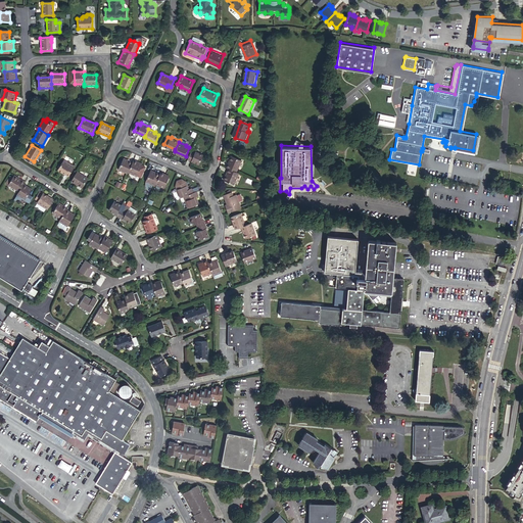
[(192,149),(189,157),(200,162),(204,153),(197,149),(196,151),(192,149)]
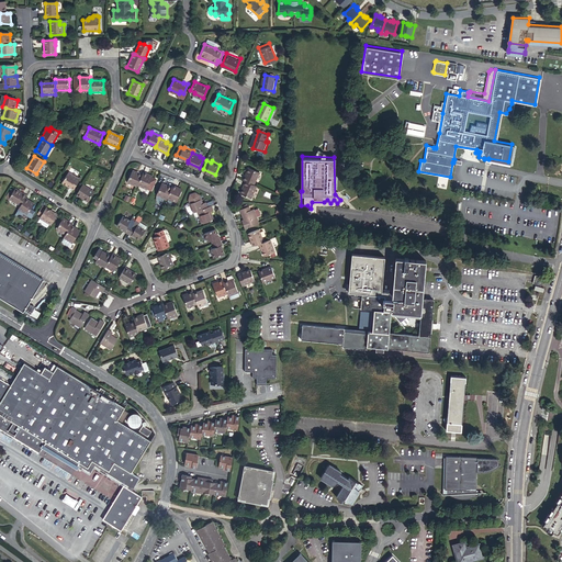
[(249,168),(243,181),(246,182),(255,186),(261,173),(249,168)]
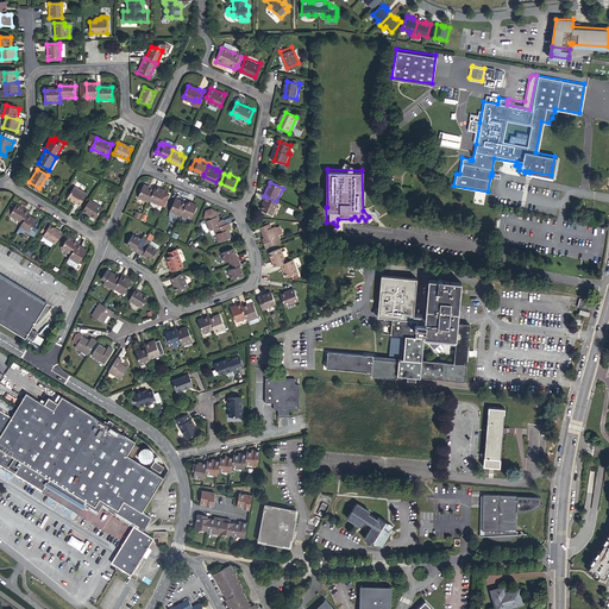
[(150,200),(155,188),(145,183),(137,198),(149,203),(150,200)]
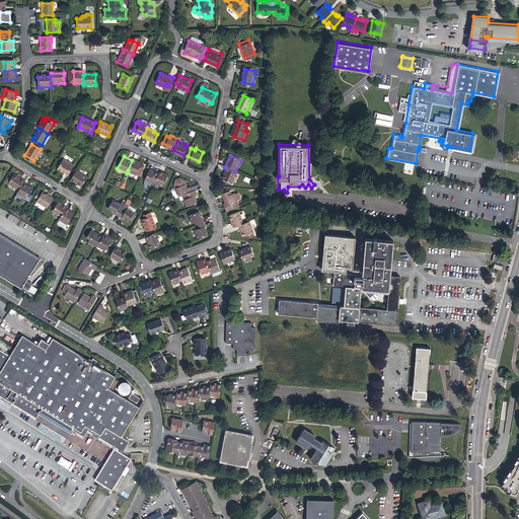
[(137,160),(133,158),(132,160),(128,170),(136,173),(140,163),(136,161),(137,160)]
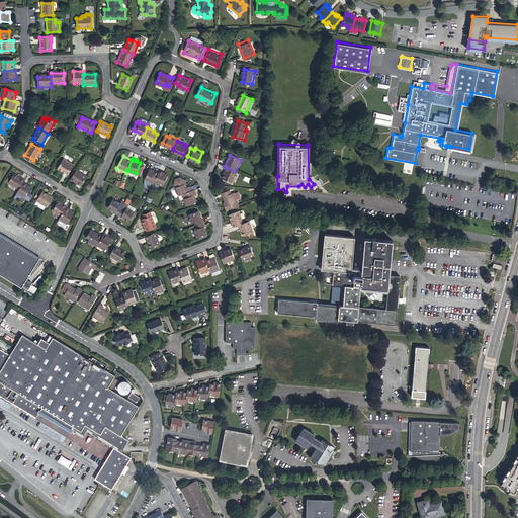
[(74,166),(62,159),(57,167),(68,175),(74,166)]
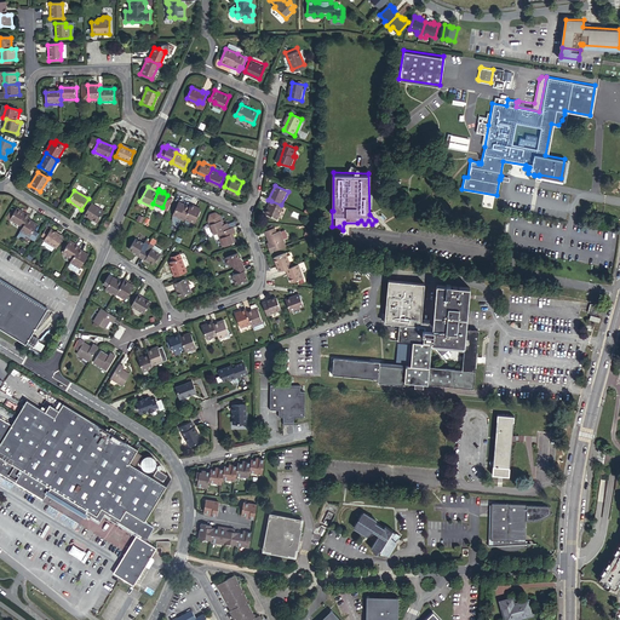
[(187,217),(191,206),(181,200),(173,213),(173,214),(173,216),(173,219),(174,223),(177,225),(179,227),(183,218),(185,219),(187,217)]
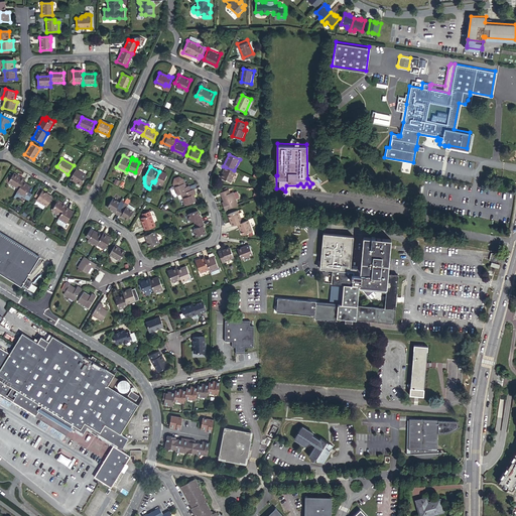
[(232,183),(237,172),(234,170),(226,167),(221,178),(232,183)]
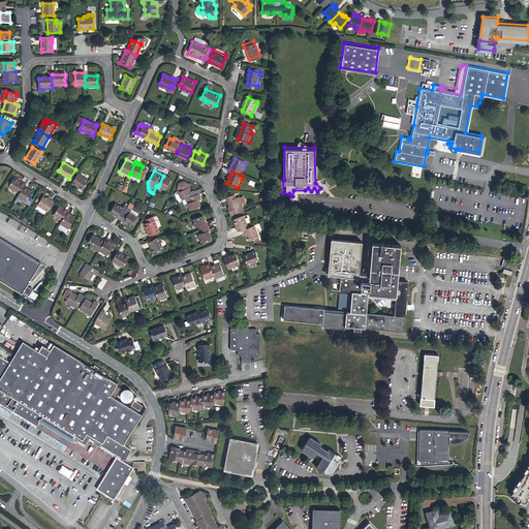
[(80,173),(72,184),(84,189),(90,179),(80,173)]
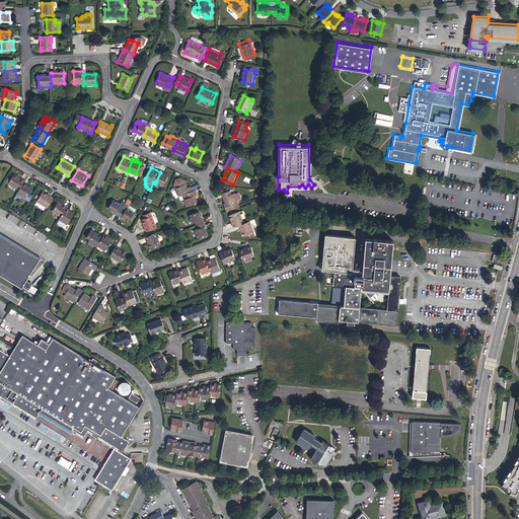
[(169,173),(161,170),(160,172),(156,181),(164,184),(169,173)]
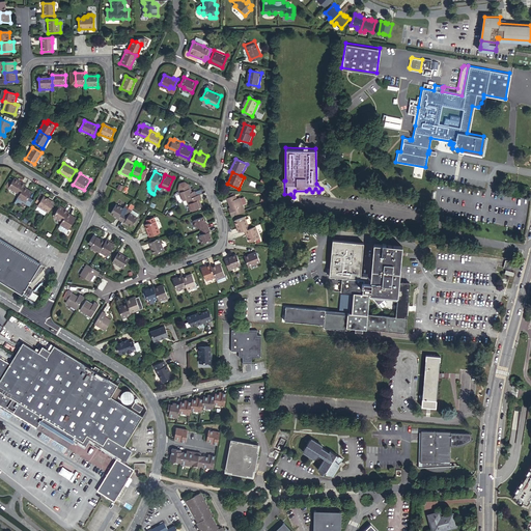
[(25,187),(26,186),(17,180),(16,182),(14,186),(9,193),(19,198),(25,187)]
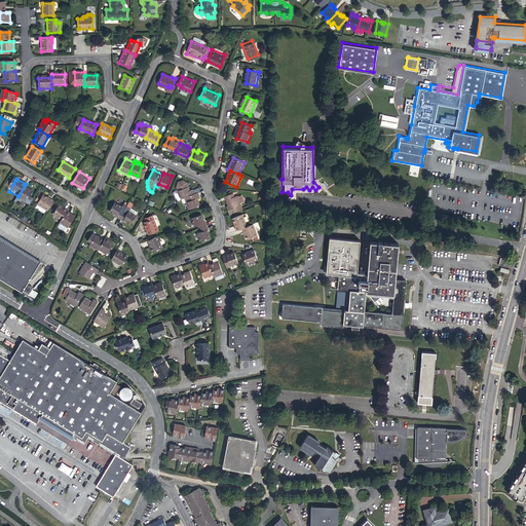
[(178,185),(182,198),(183,197),(184,197),(195,193),(194,188),(190,190),(189,188),(190,187),(189,182),(178,185)]
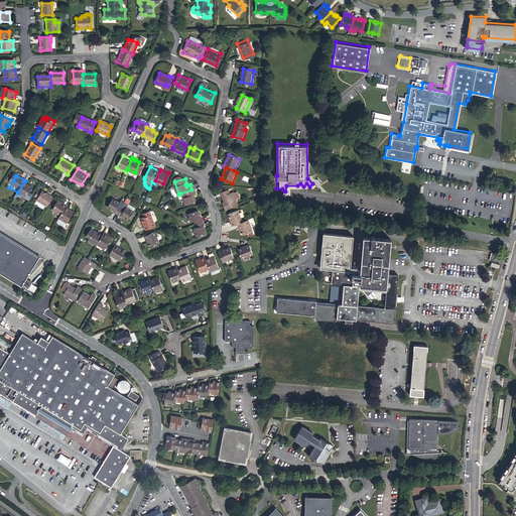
[(18,192),(17,194),(24,199),(32,186),(24,181),(18,192)]
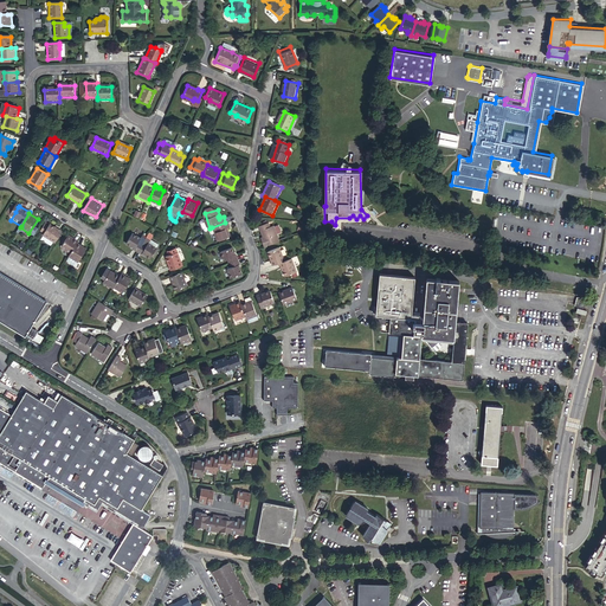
[(229,226),(227,221),(225,223),(212,227),(217,240),(229,236),(227,230),(225,230),(225,227),(229,226)]
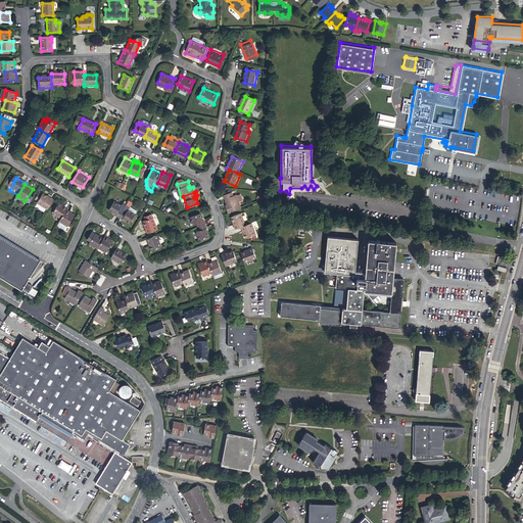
[(223,194),(224,198),(226,198),(228,203),(225,204),(227,212),(240,207),(236,194),(233,195),(233,196),(231,192),(223,194)]
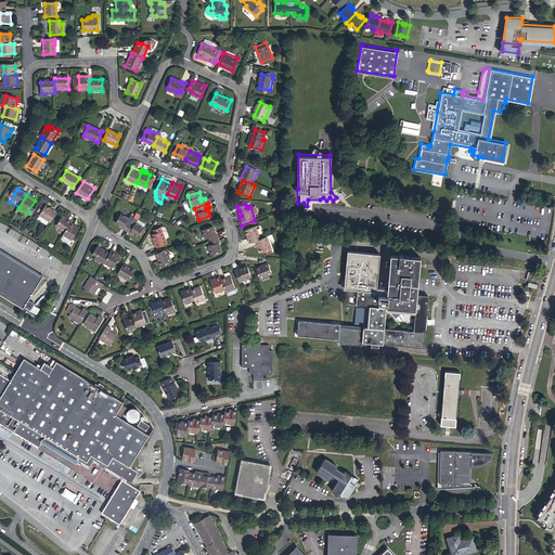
[(38,216),(51,223),(57,213),(44,205),(38,216)]
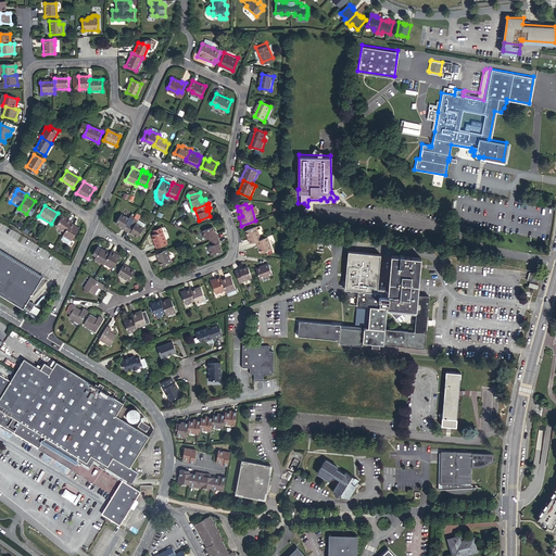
[(124,230),(131,217),(128,215),(127,217),(119,212),(114,223),(122,227),(121,228),(124,230)]
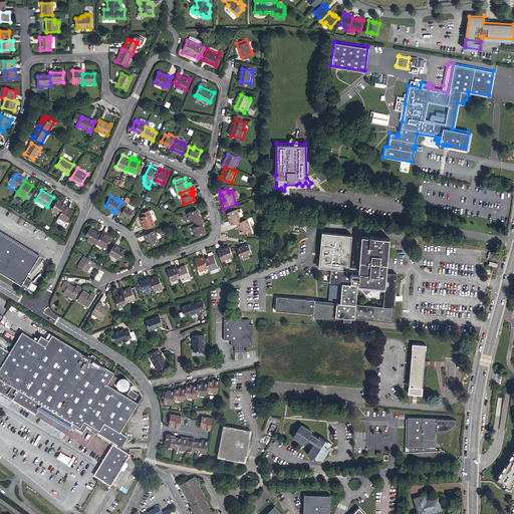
[(64,206),(65,204),(56,199),(49,210),(58,216),(64,206)]
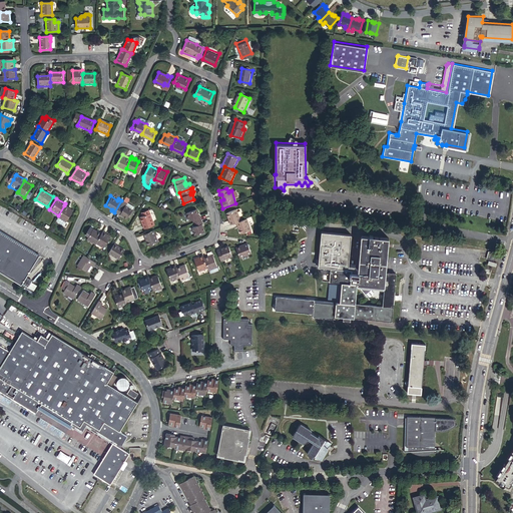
[(124,202),(121,200),(114,212),(118,215),(119,214),(126,218),(131,209),(124,204),(124,202)]
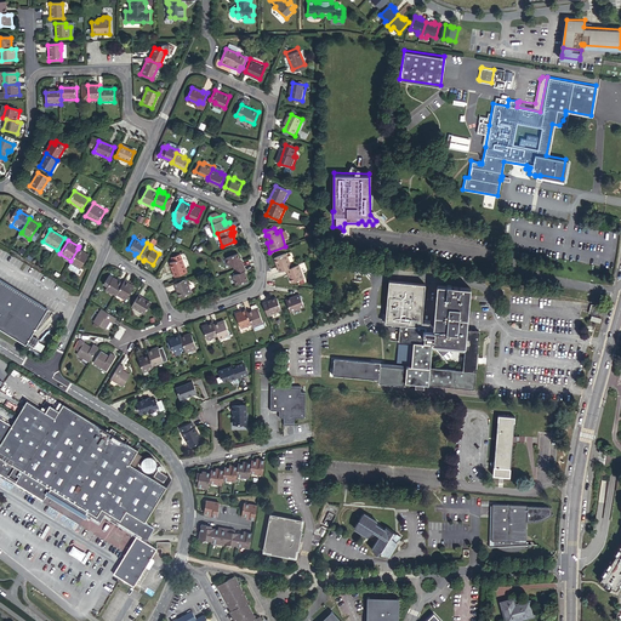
[(160,249),(152,244),(151,245),(151,248),(159,254),(160,249)]
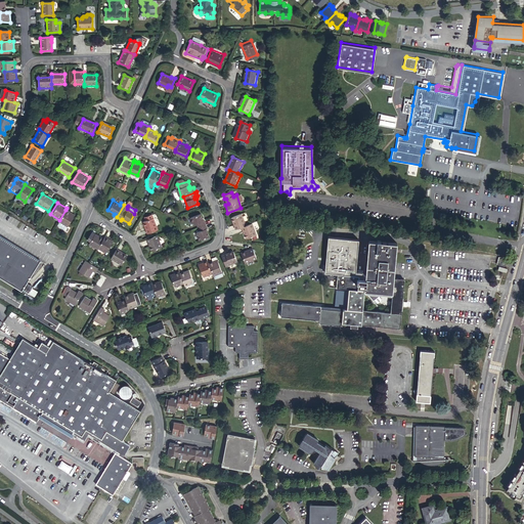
[(59,220),(58,222),(67,227),(73,217),(67,213),(68,211),(66,210),(59,220)]
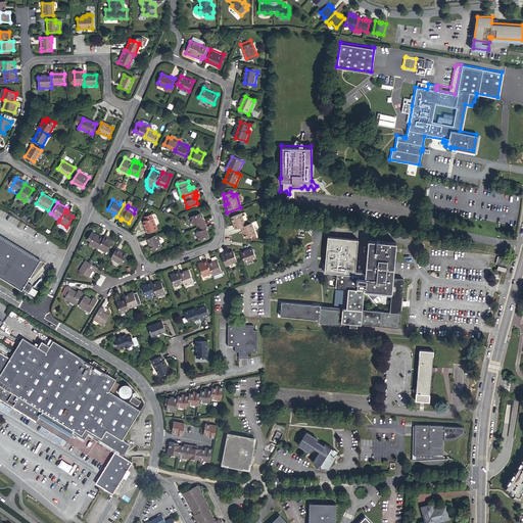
[(196,227),(204,224),(203,220),(201,221),(198,212),(189,217),(192,224),(194,223),(196,227)]
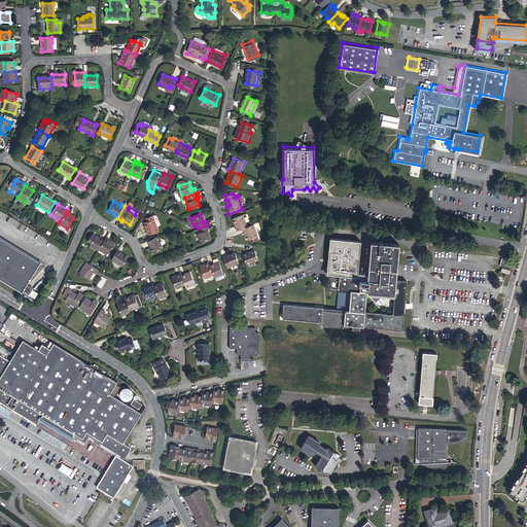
[(244,229),(248,226),(244,215),(234,219),(238,231),(244,229)]
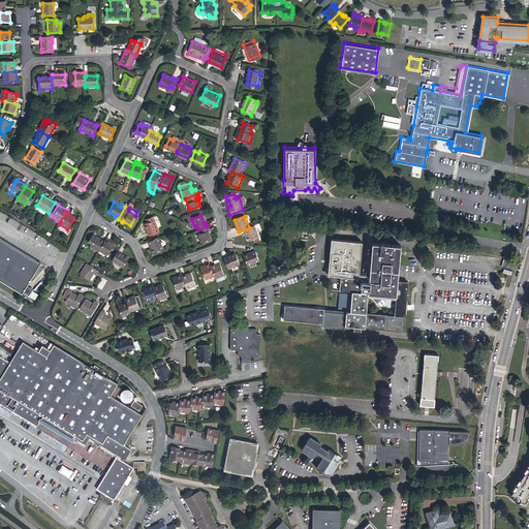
[(154,223),(144,226),(148,239),(158,235),(154,223)]
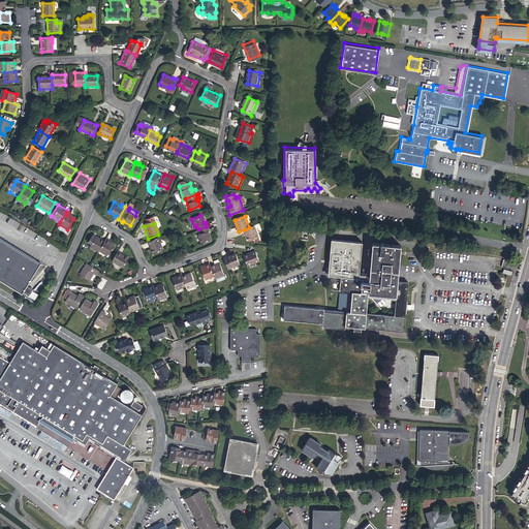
[(259,238),(255,225),(249,227),(245,229),(249,242),(259,238)]
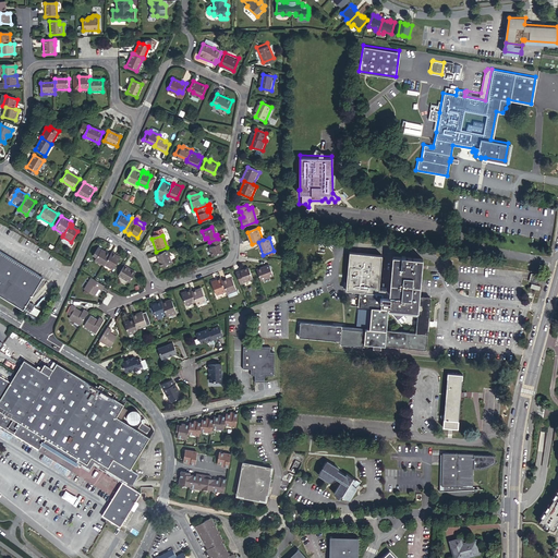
[(220,242),(218,239),(209,242),(210,245),(208,246),(210,255),(221,251),(218,243),(220,242)]
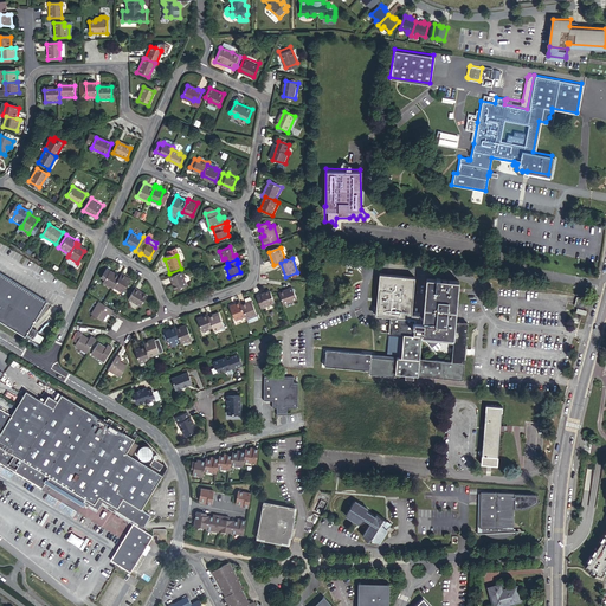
[(111,289),(118,277),(108,270),(100,284),(110,290),(111,289)]
